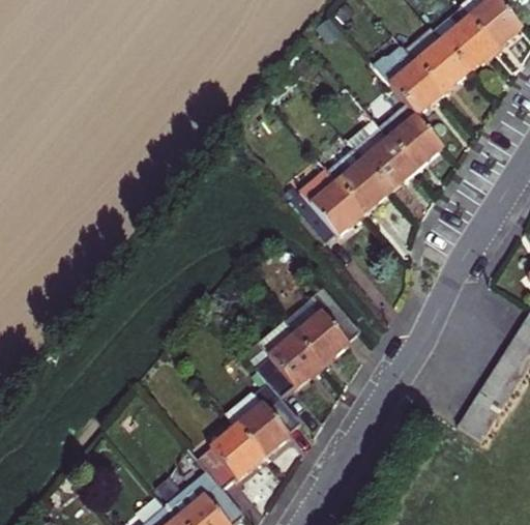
[(458,6),(459,8),(468,19),(478,9),(470,0),(466,0),(458,6)]
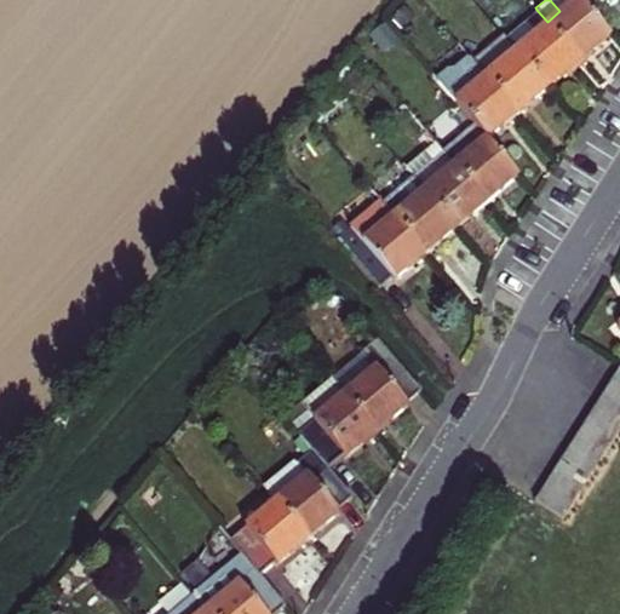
[(547,22),(578,59),(609,33),(581,0),(550,0),(560,11),(547,22)]
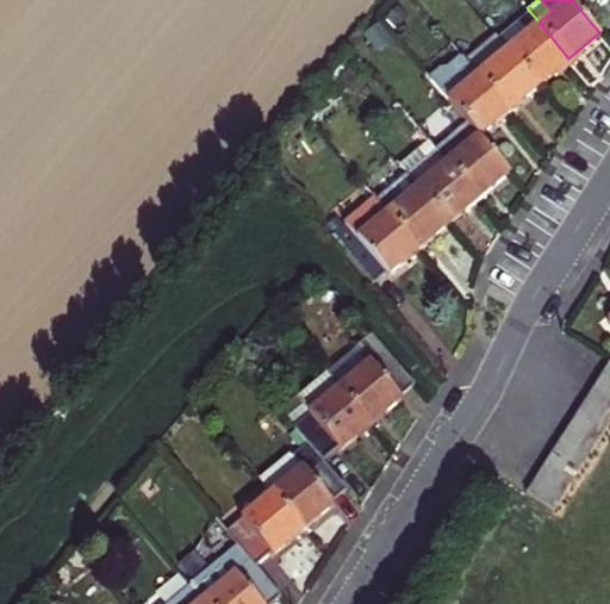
[(539,22),(528,10),(498,33),(539,82),(568,58),(539,22)]
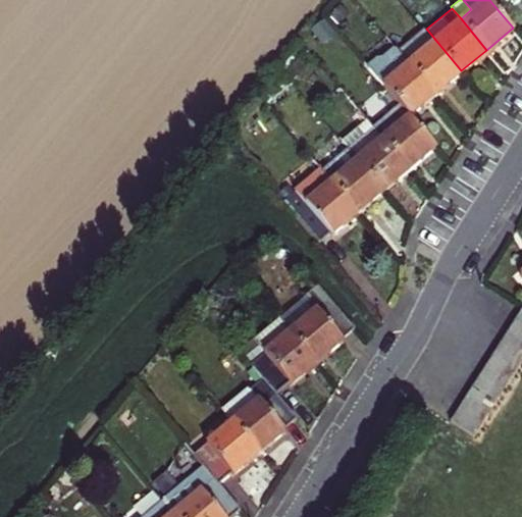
[(426,29),(423,27),(398,48),(435,93),(461,70),(426,29)]
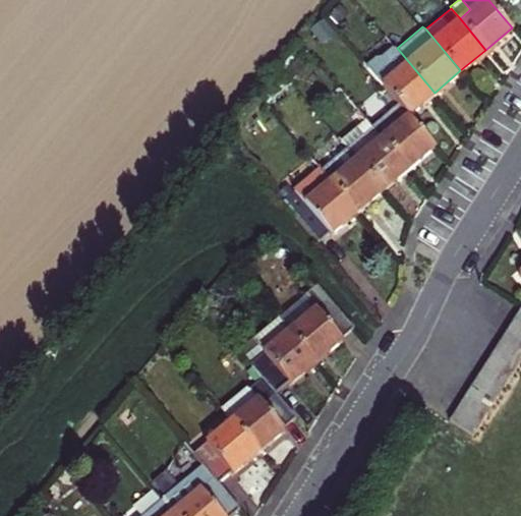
[(398,102),(408,114),(435,93),(397,48),(395,45),(382,55),(375,56),(366,64),(393,95),(398,102)]
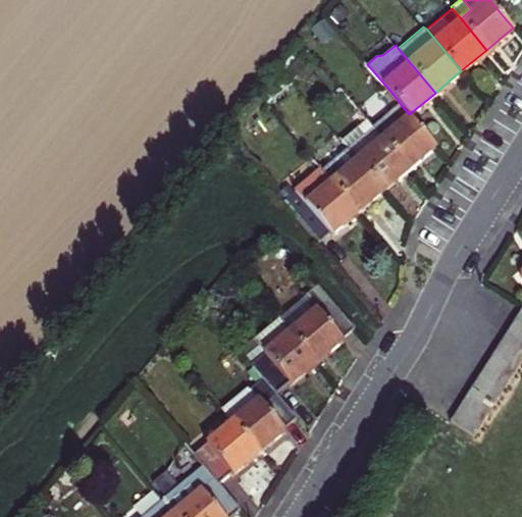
[(373,124),(399,102),(394,95),(367,117),(373,124)]
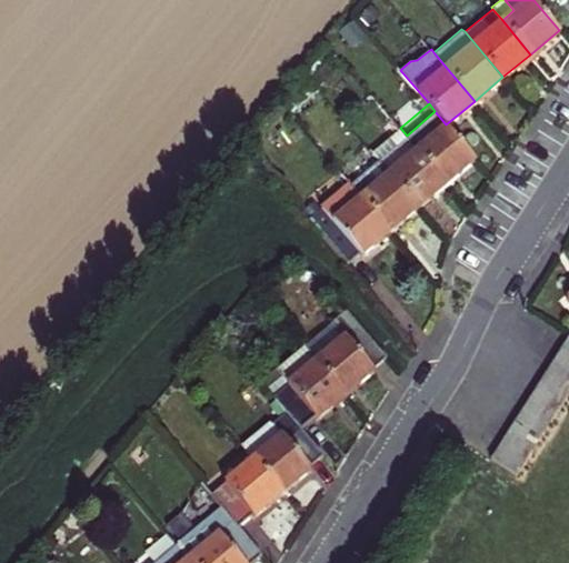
[(475,159),(446,124),(435,111),(407,136),(446,182),(475,159)]
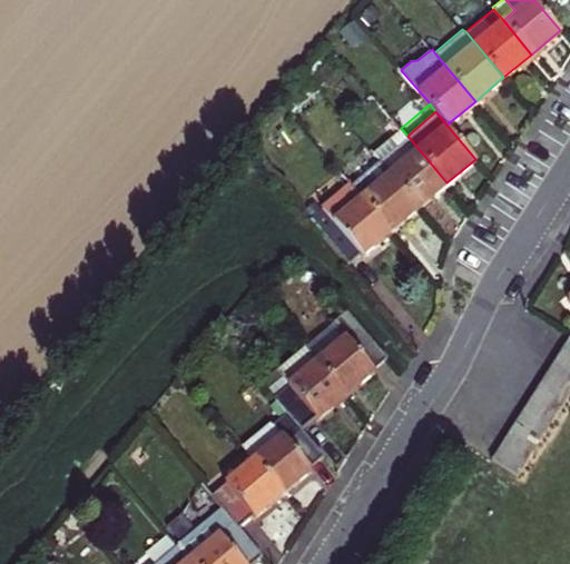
[(393,147),(408,136),(401,128),(386,140),(393,147)]
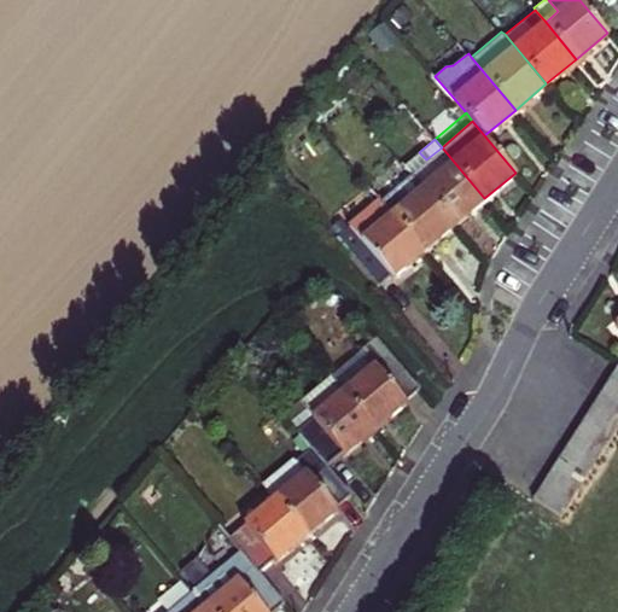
[(412,173),(454,223),(484,198),(442,147),(426,159),(419,152),(404,164),(412,173)]
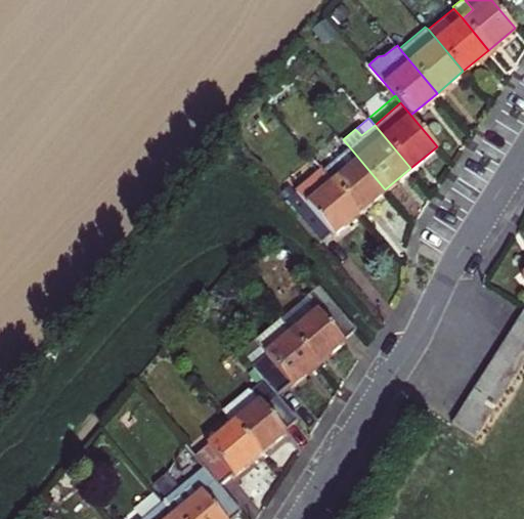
[(323,168),(359,212),(385,189),(349,146),(323,168)]
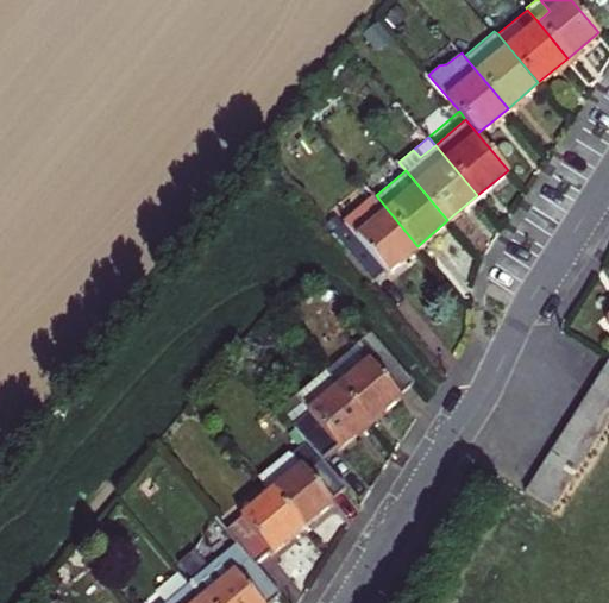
[(385,270),(387,271),(418,246),(376,195),(331,233),(372,281),(385,270)]
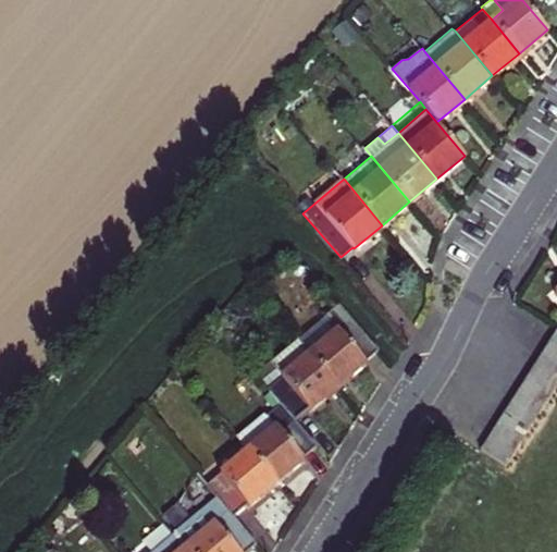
[(298,336),(338,385),(367,362),(366,360),(379,348),(341,302),(298,336)]
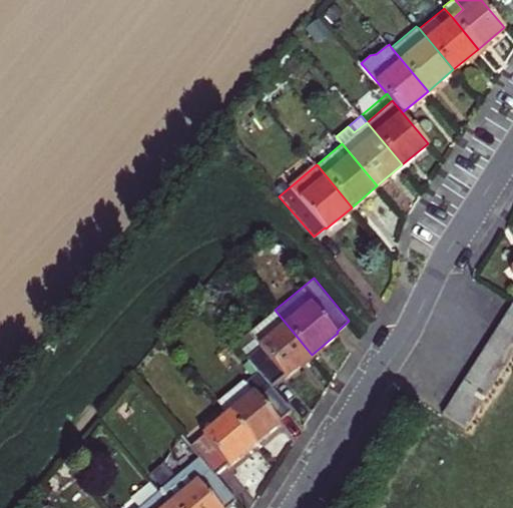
[(260,370),(272,385),(285,374),(286,376),(312,355),(275,310),(248,331),(259,344),(246,354),(260,370)]
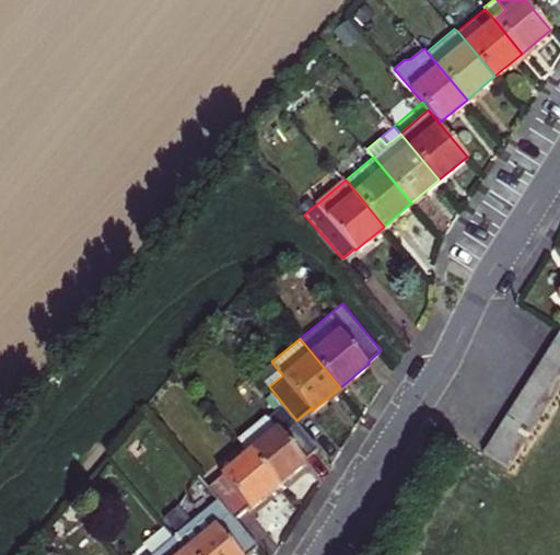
[(559,347),(551,342),(544,354),(559,363),(559,347)]
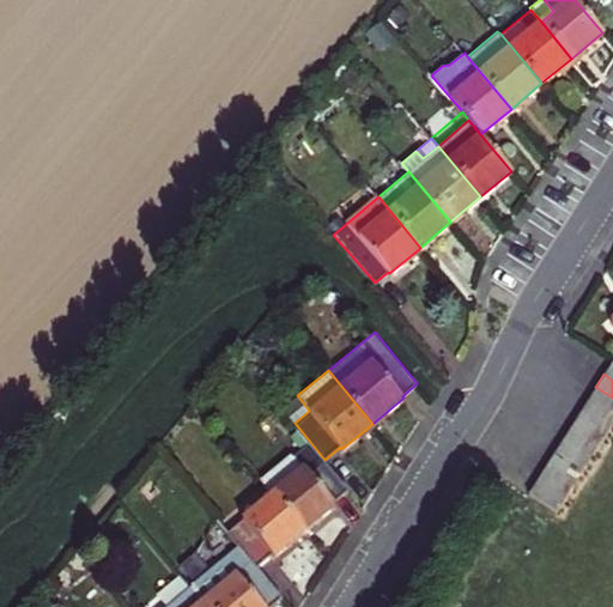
[(612,398),(595,387),(587,399),(612,416),(612,398)]
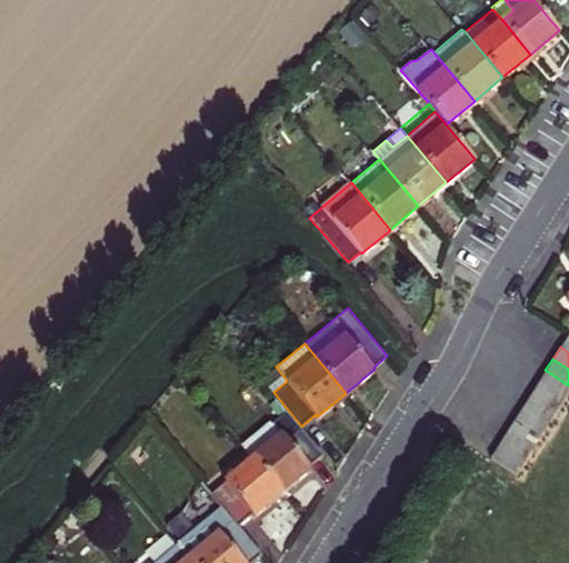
[(568,385),(545,370),(537,383),(562,400),(568,389),(568,385)]
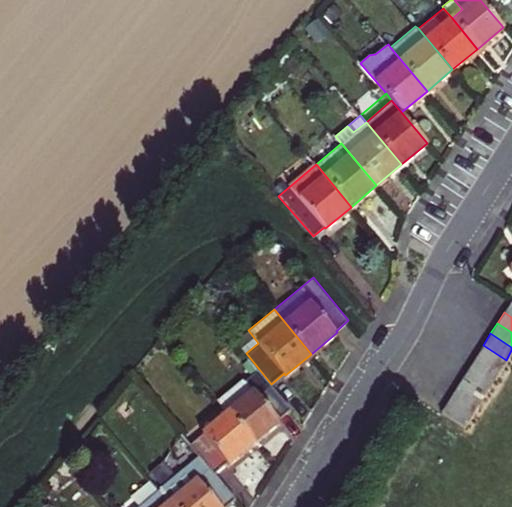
[(483,345),(476,355),(500,370),(506,360),(483,345)]
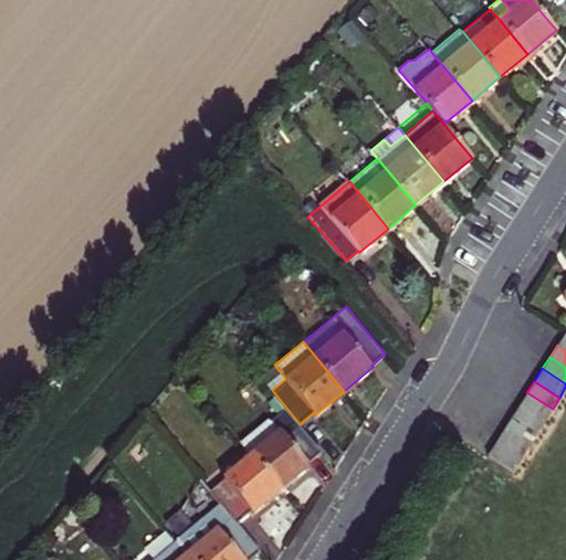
[(526,392),(519,404),(544,421),(553,409),(526,392)]
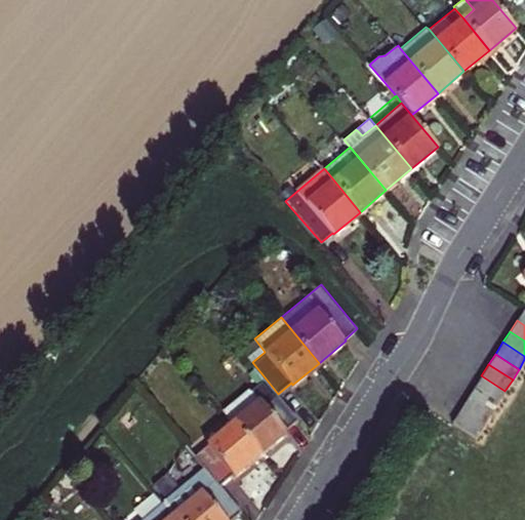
[(481,375),(474,387),(498,402),(505,391),(481,375)]
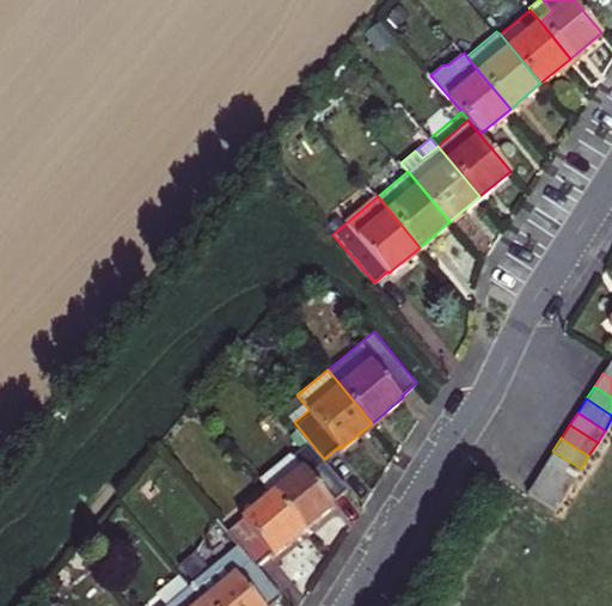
[(274,491),(304,528),(335,503),(334,501),(348,489),(324,459),(310,441),(295,454),(305,466),(274,491)]
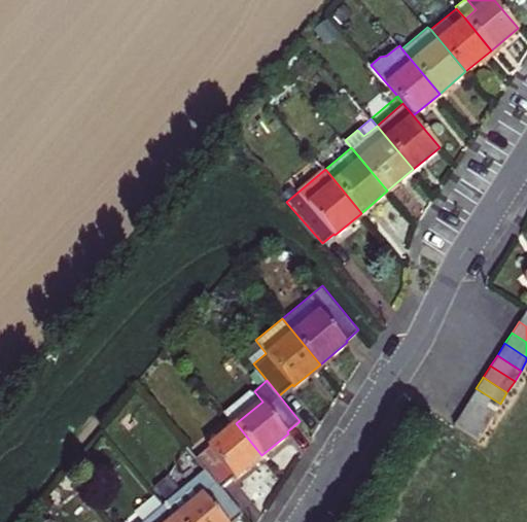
[(251,388),(224,410),(236,423),(262,402),(254,391),(251,388)]
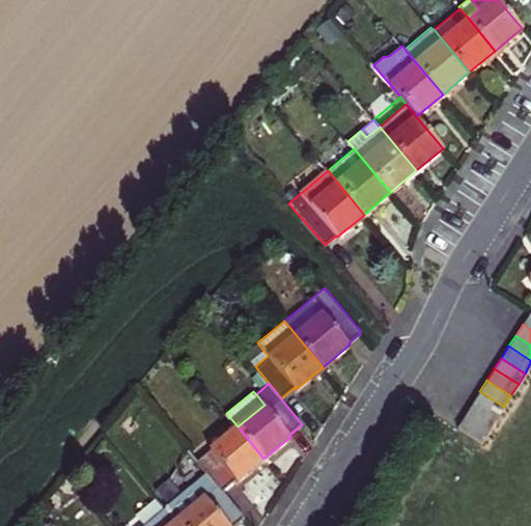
[(479,391),(473,402),(497,417),(504,407),(479,391)]
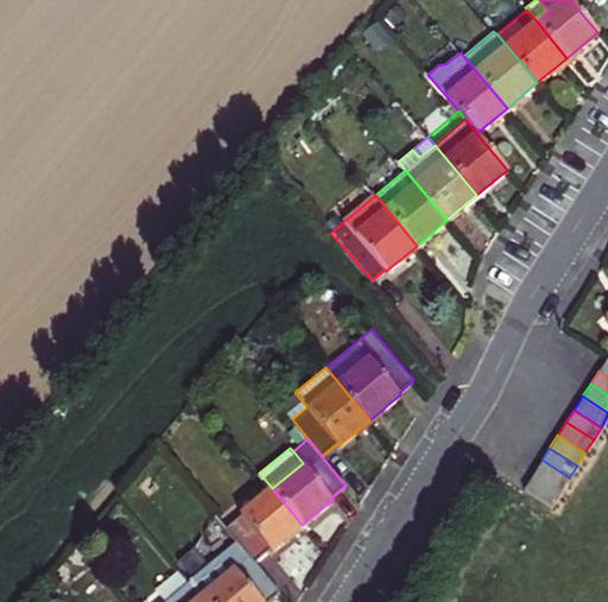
[(542,460),(533,474),(561,490),(569,477),(542,460)]
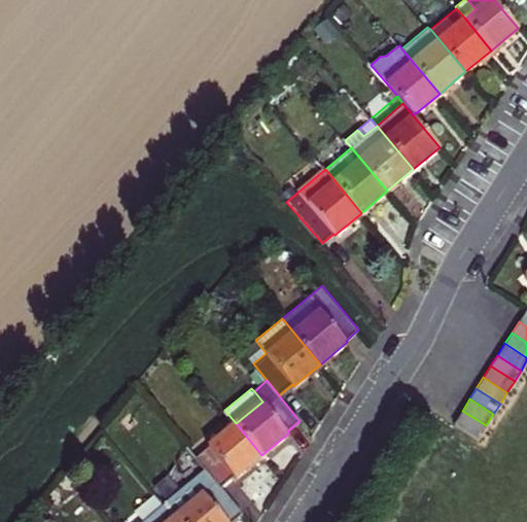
[(462,411),(454,422),(479,437),(486,425),(462,411)]
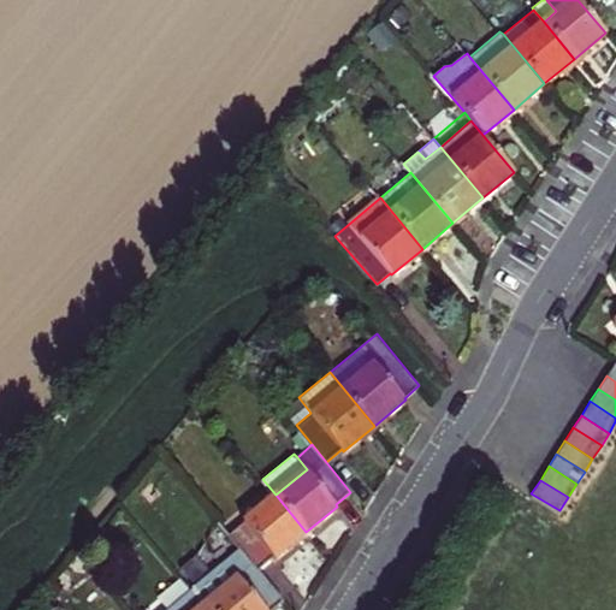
[(241,548),(258,568),(273,556),(274,558),(306,532),(276,495),(229,533),(241,548)]
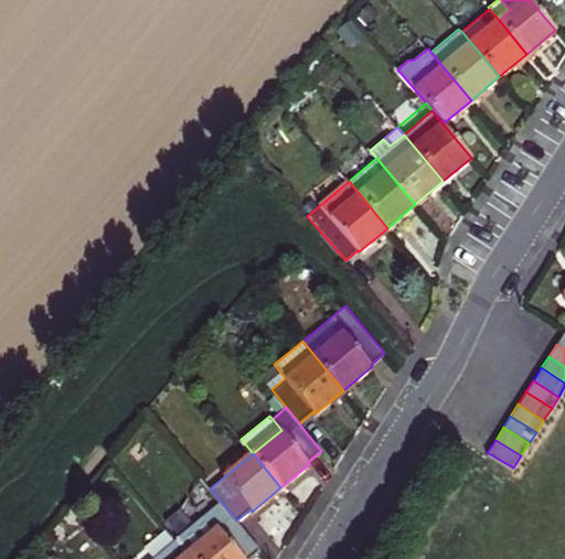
[(190,551),(195,558),(248,558),(260,550),(236,520),(221,502),(178,536),(190,551)]
